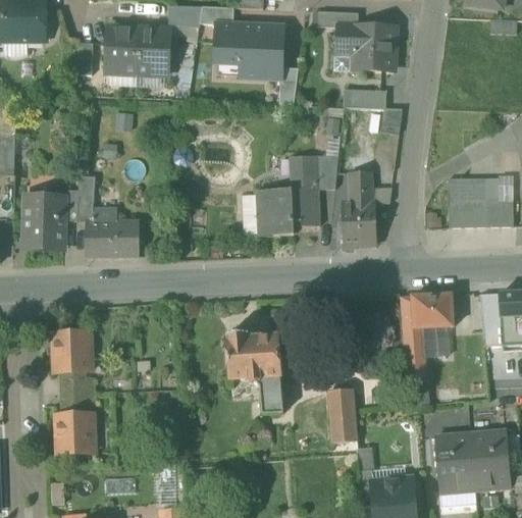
[(28,39),(28,34),(44,34),(44,33),(46,33),(50,28),(50,21),(46,17),(44,17),(44,0),(1,0),(1,9),(1,38),(2,38),(28,39)]
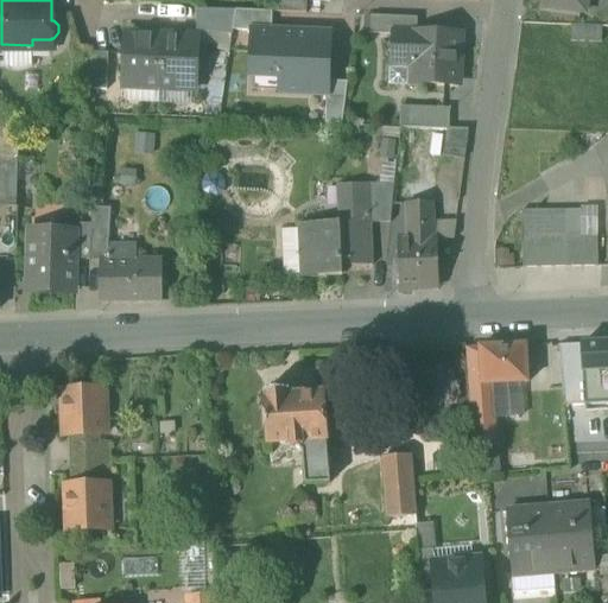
[(272,0),(272,8),(306,11),(306,0),(272,0)]
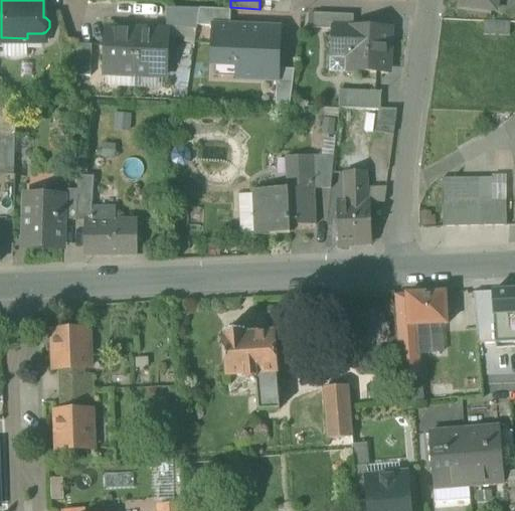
[(166,23),(196,27),(197,22),(199,6),(167,5),(166,23)]
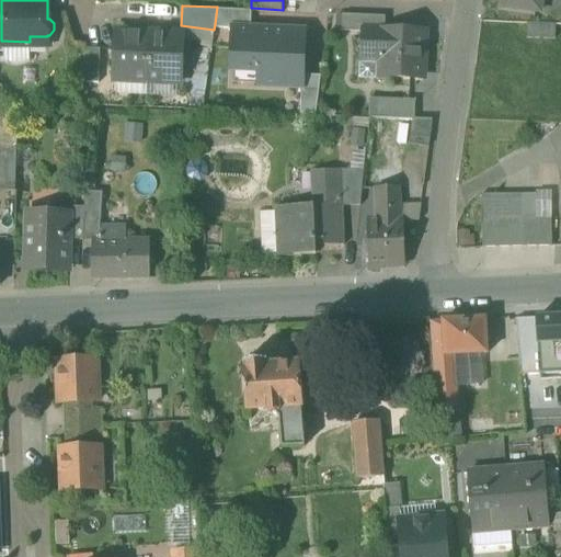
[(233,24),(250,25),(251,8),(217,7),(215,24),(233,24)]
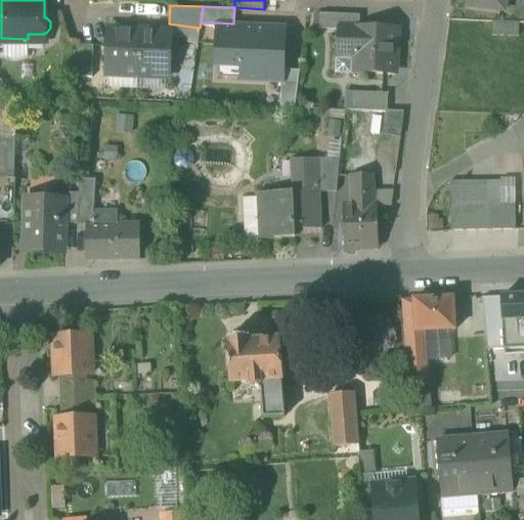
[(318,27),(340,27),(340,25),(359,26),(359,12),(319,11),(318,27)]
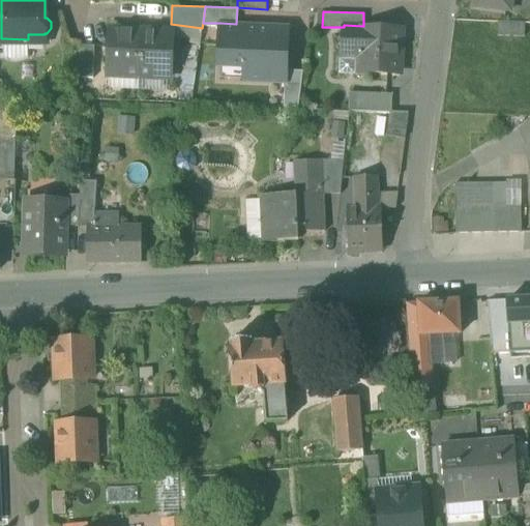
[(497,34),(524,33),(524,20),(497,21),(497,34)]
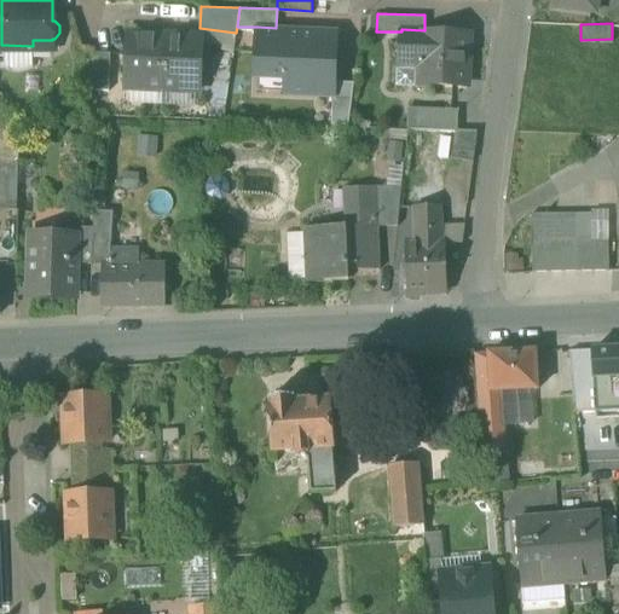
[(276,28),(258,27),(256,74),(258,74),(285,74),(285,88),(284,91),(331,93),(333,80),(334,30),(276,28)]
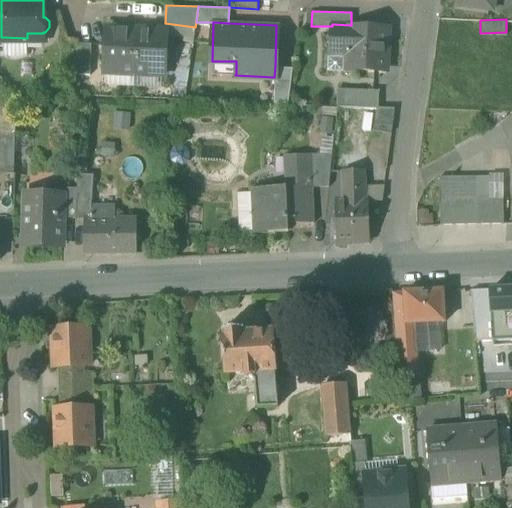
[(349,67),(384,69),(385,26),(351,25),(332,24),(332,26),(336,27),(335,50),(331,49),(331,52),(350,52),(349,67)]
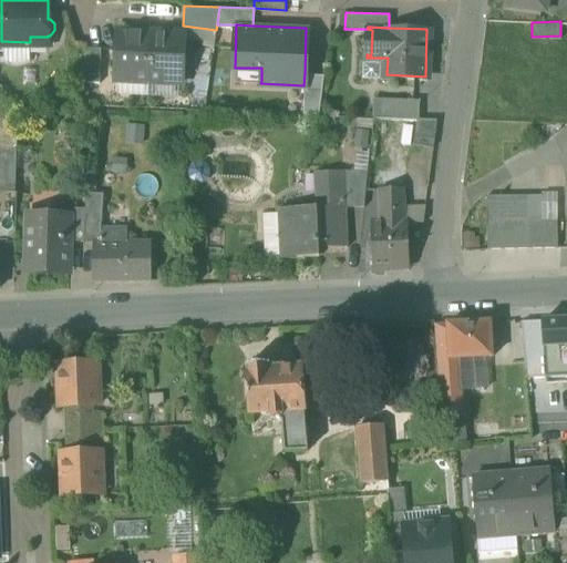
[(115,78),(148,80),(151,31),(117,29),(115,78)]
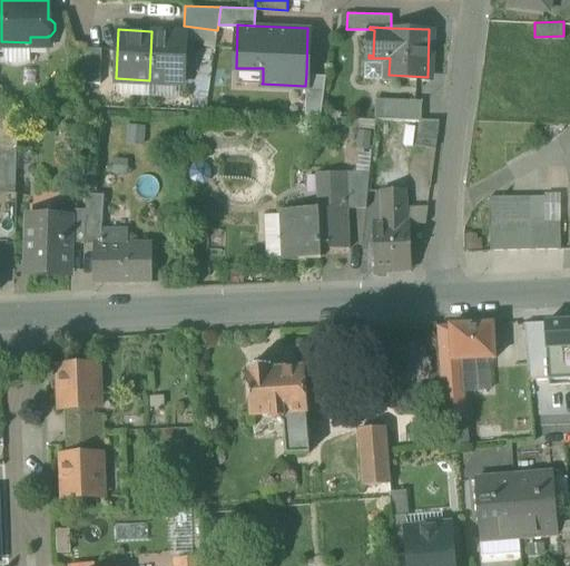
[(185,32),(151,31),(149,80),(180,81),(183,81),(185,32)]
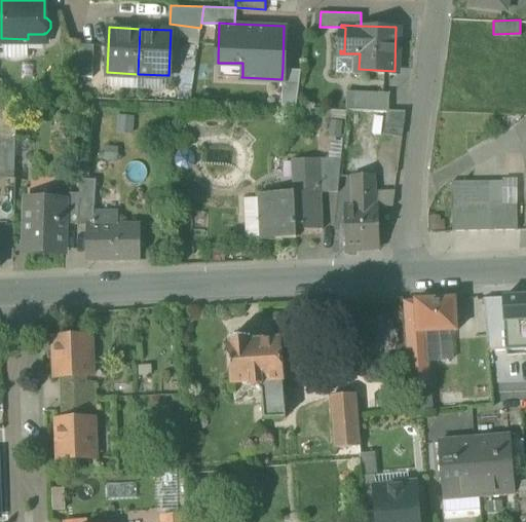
[(27,56),(28,39),(2,38),(2,46),(2,54),(6,57),(12,58),(19,59),(23,58),(27,56)]
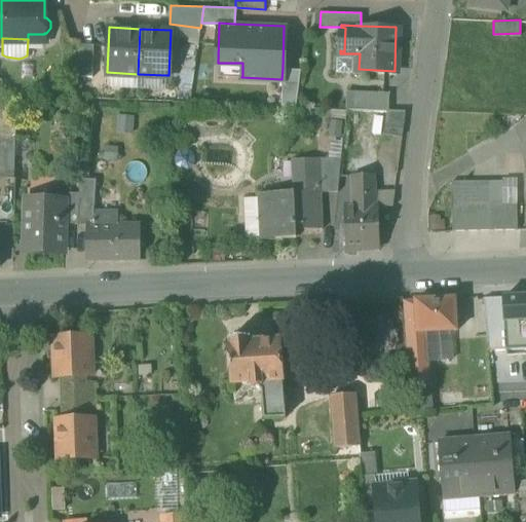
[(339,69),(359,69),(360,53),(340,53),(339,69)]
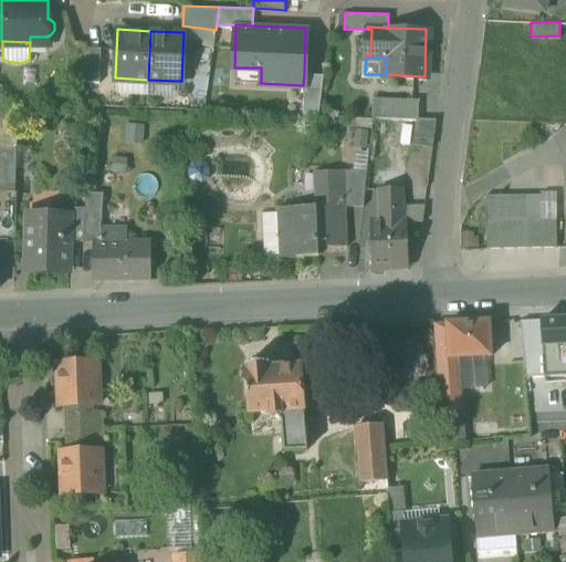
[(236,68),(234,81),(261,81),(261,68),(236,68)]
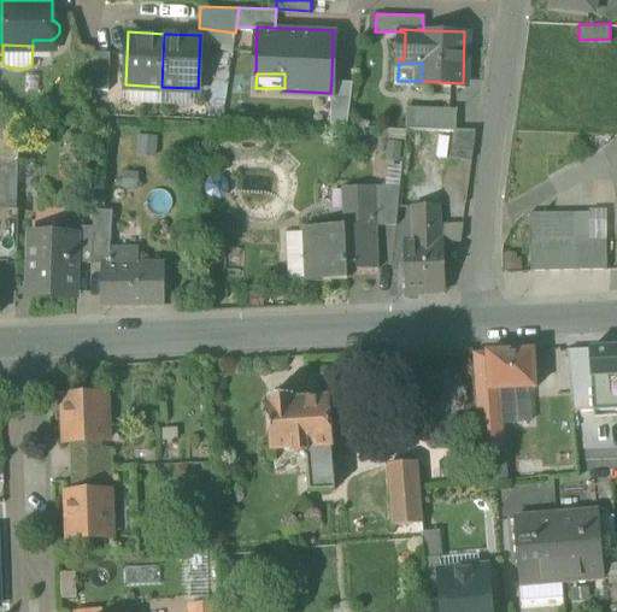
[(352,80),(331,80),(330,93),(330,122),(346,123),(352,80)]
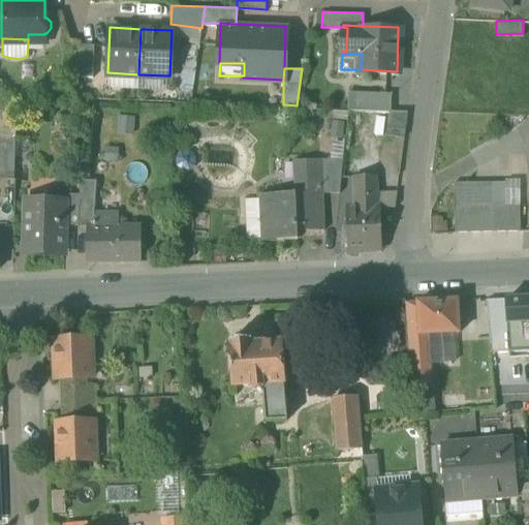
[(138,88),(138,74),(107,72),(106,87),(138,88)]
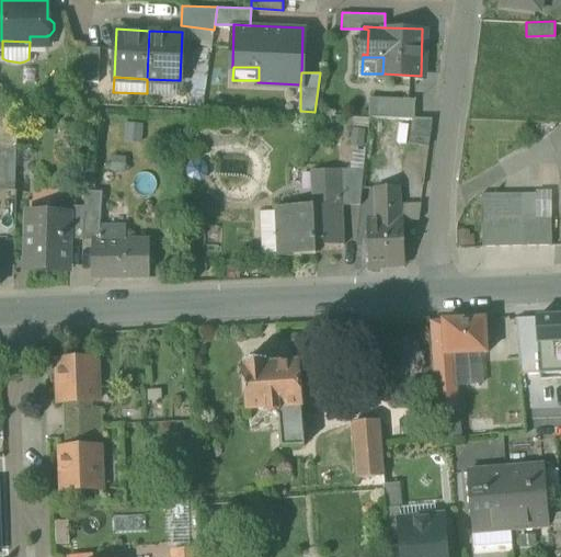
[(147,79),(147,93),(176,94),(178,80),(147,79)]
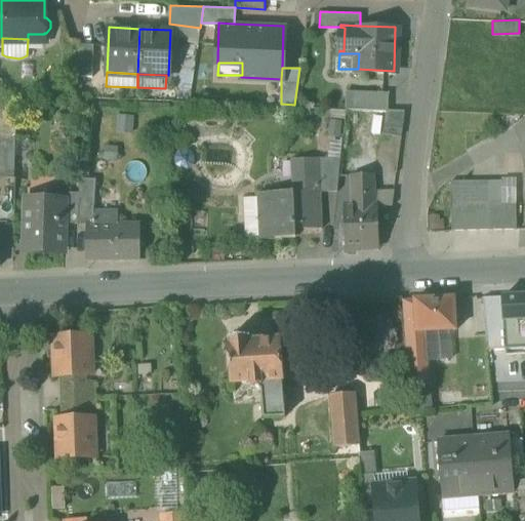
[(346,108),(388,109),(389,90),(346,88),(346,108)]
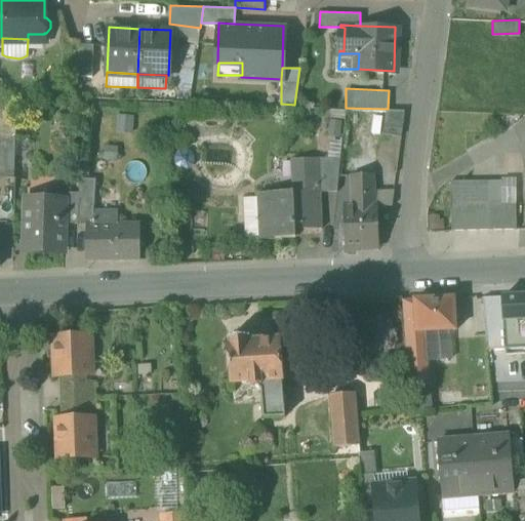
[(0,174),(14,175),(16,91),(0,90),(0,174)]
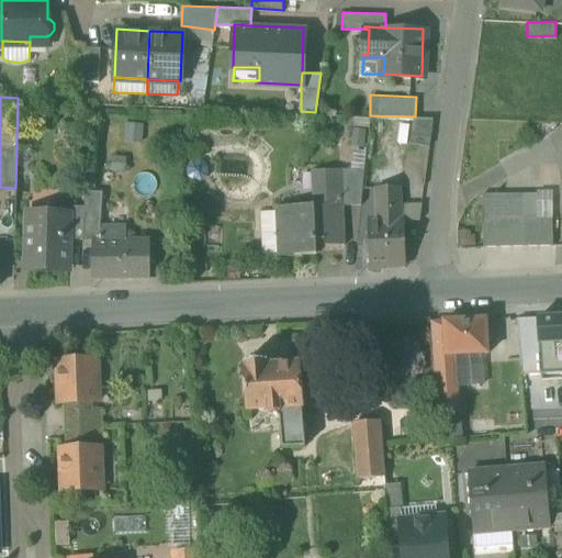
[(412,151),(428,153),(433,118),(416,116),(412,151)]
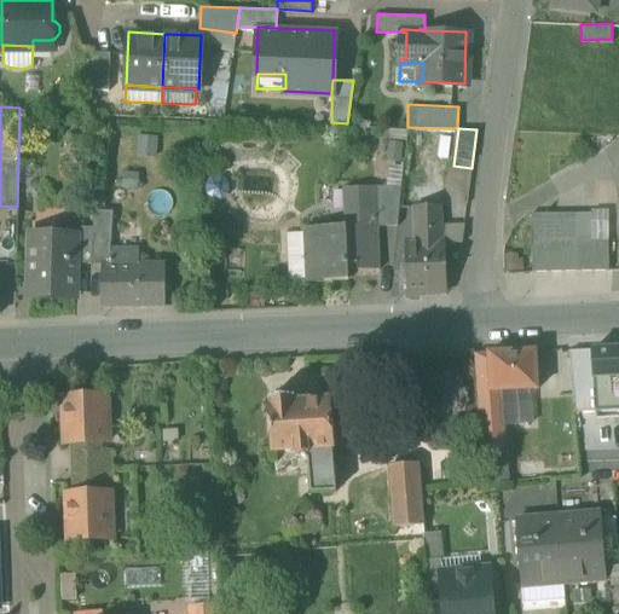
[(157,133),(137,132),(136,152),(156,155),(157,133)]
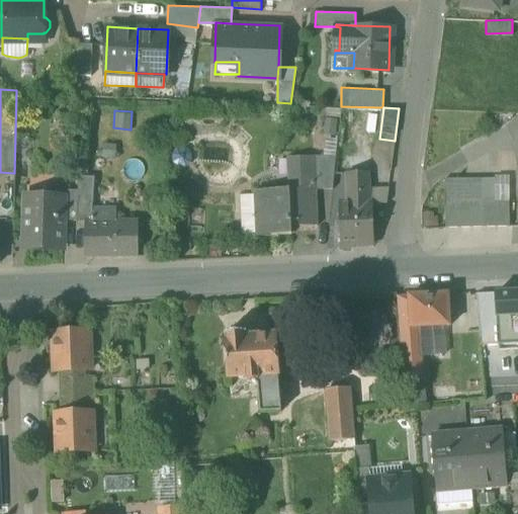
[(325,114),(323,133),(335,134),(337,116),(325,114)]
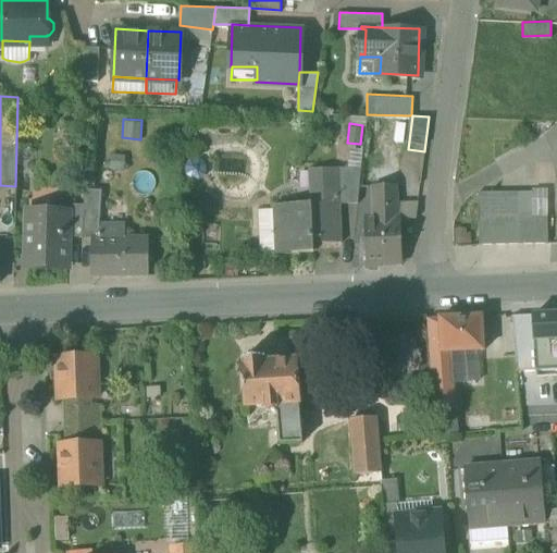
[(347,164),(361,164),(363,147),(350,145),(347,164)]
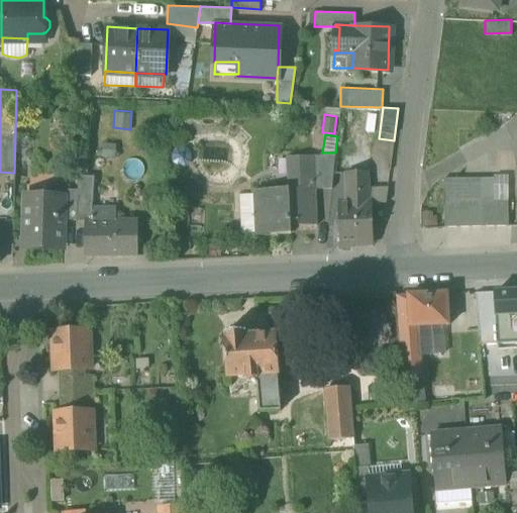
[(314,154),(315,187),(332,186),(335,152),(322,152),(314,154)]
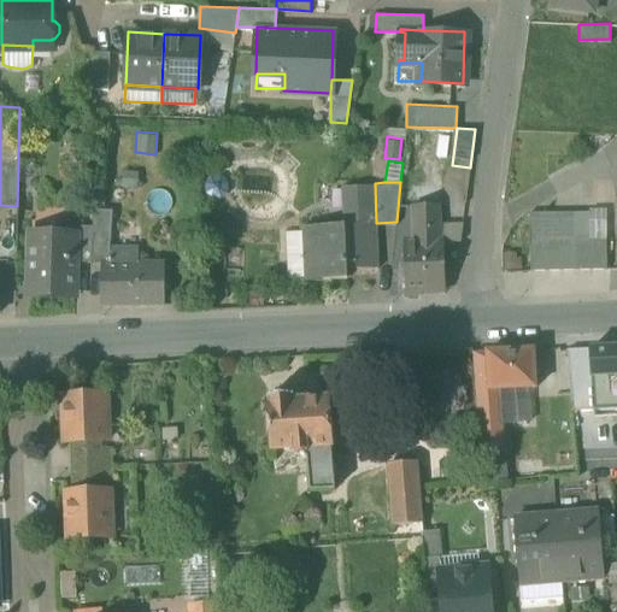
[(351,222),(345,222),(347,266),(378,265),(376,223),(375,183),(350,184),(351,222)]
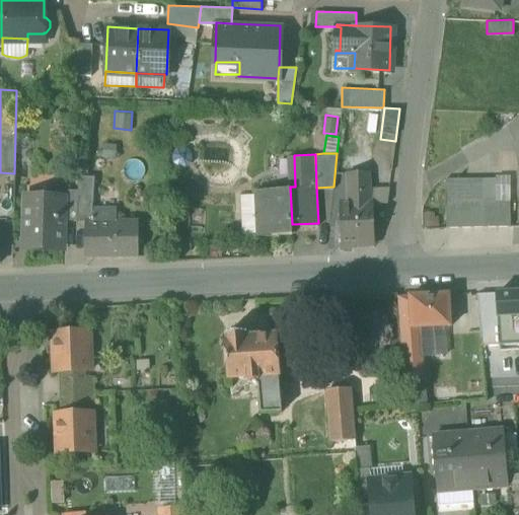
[(347,170),(348,202),(370,201),(369,186),(369,169),(347,170)]
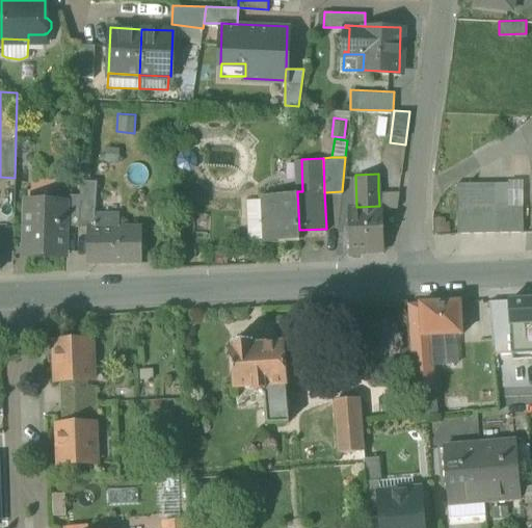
[(81,179),(80,193),(78,225),(88,226),(94,226),(95,212),(97,180),(81,179)]
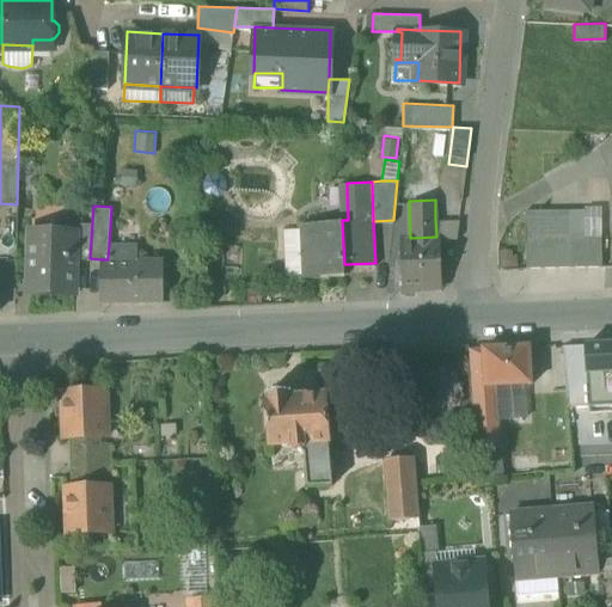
[(521,265),(570,265),(569,237),(581,237),(581,212),(521,212),(521,265)]
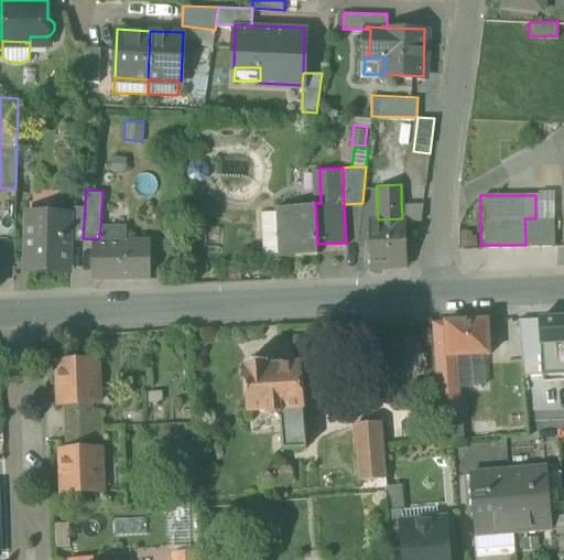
[(554,195),(535,195),(535,218),(554,217),(554,195)]
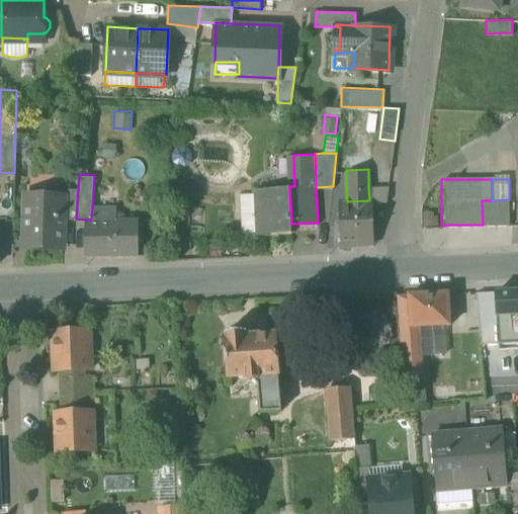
[(369,200),(372,200),(385,200),(387,185),(368,185),(369,200)]
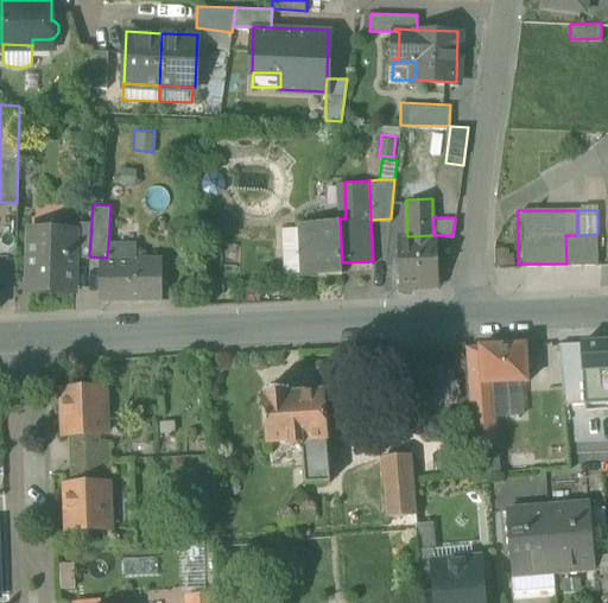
[(340,219),(298,221),(301,270),(342,267),(342,262),(340,219)]
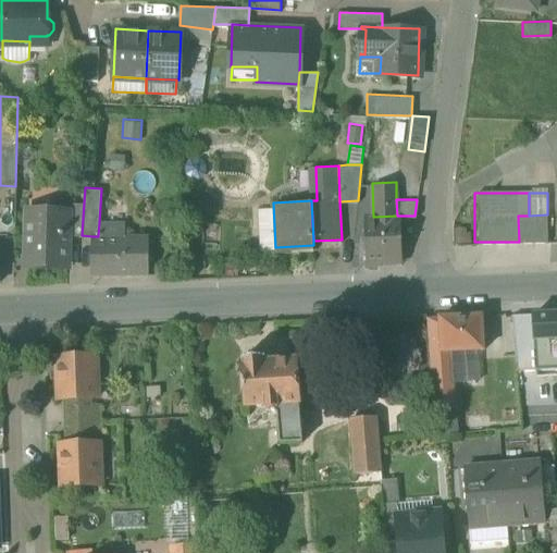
[(67,234),(82,235),(84,203),(59,201),(58,209),(67,209),(67,234)]
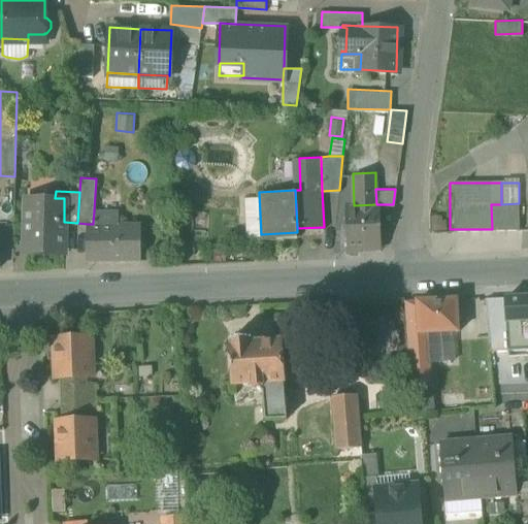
[(245,235),(261,234),(259,192),(243,193),(245,235)]
